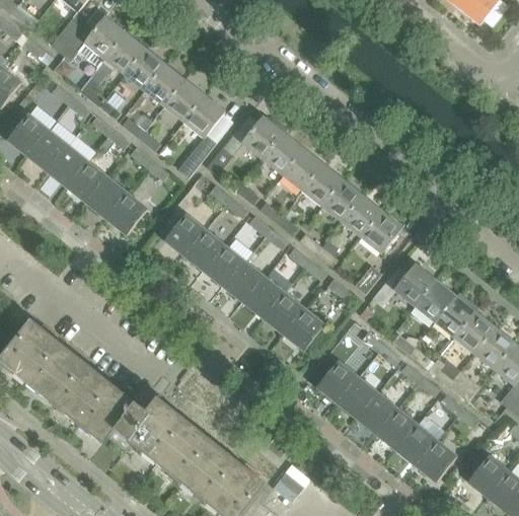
[(0,0),(0,3),(11,13),(17,5),(10,0),(0,0)]
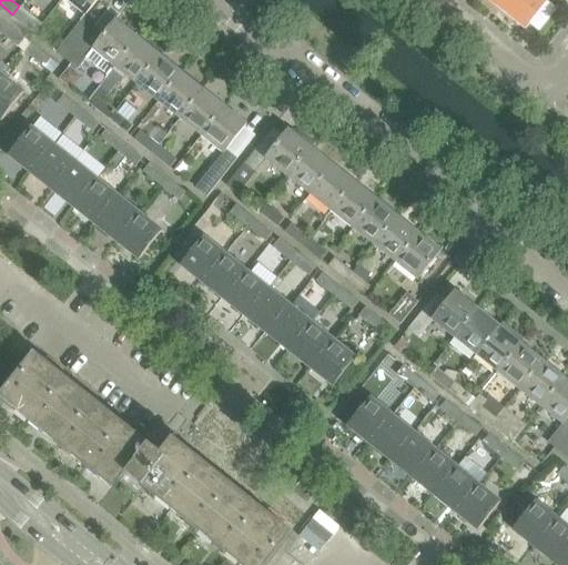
[(69,0),(85,12),(94,0),(69,0)]
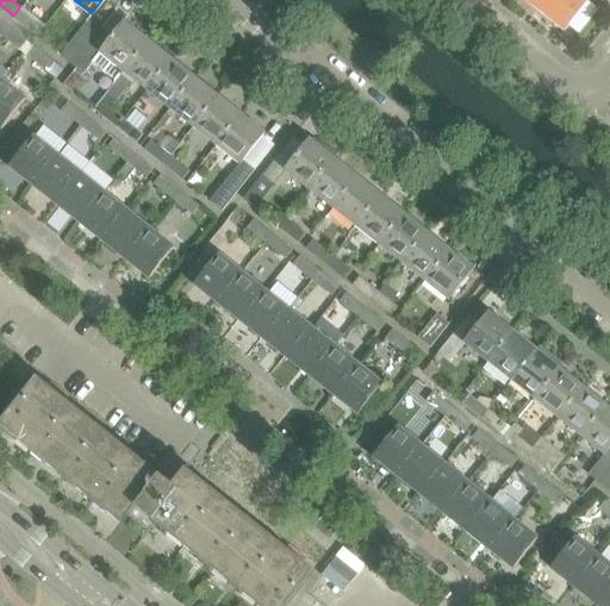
[(527,0),(541,11),(549,0),(527,0)]
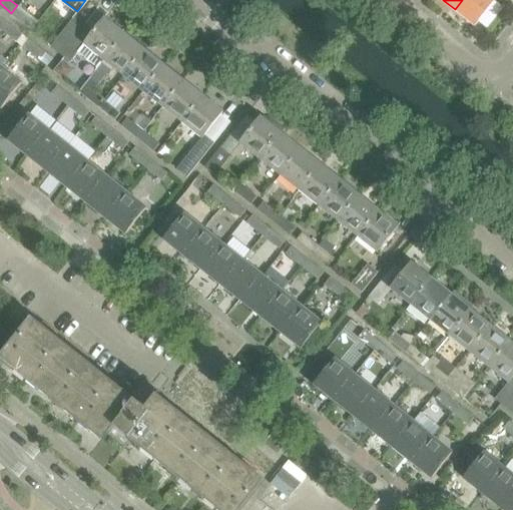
[(462,0),(455,9),(474,24),(478,19),(487,27),(503,8),(493,0),(462,0)]
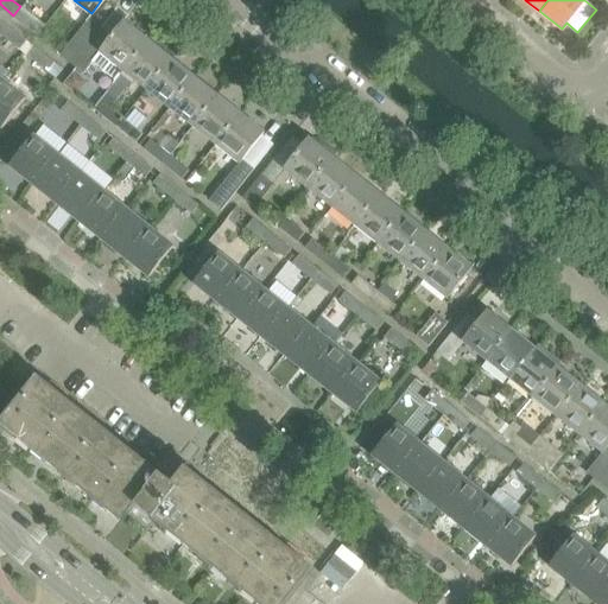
[(40,23),(20,6),(13,16),(33,31),(40,23)]
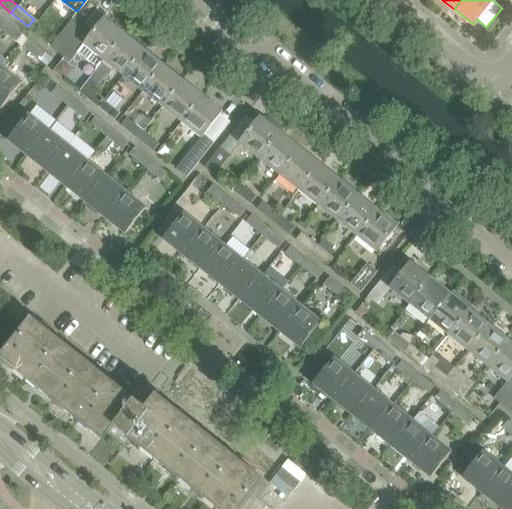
[(50,45),(60,52),(85,21),(75,13),(50,45)]
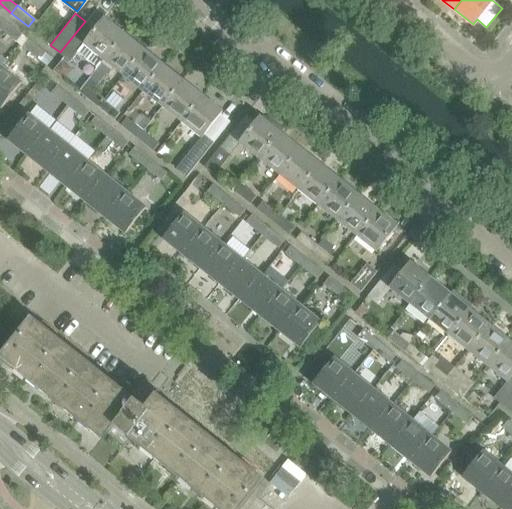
[(95,29),(85,21),(60,52),(70,60),(84,42),(104,58),(124,33),(104,17),(95,29)]
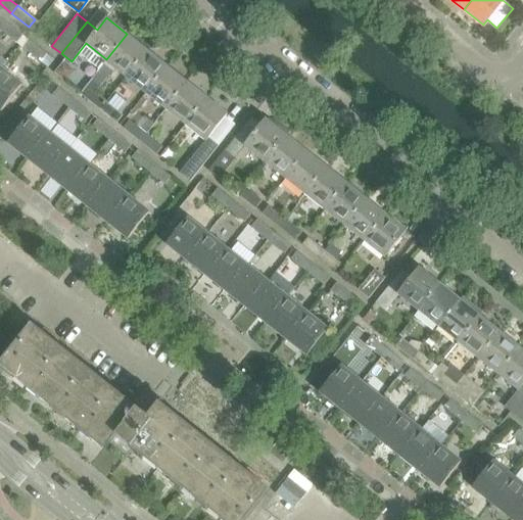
[(30,39),(7,20),(1,28),(24,46),(30,39)]
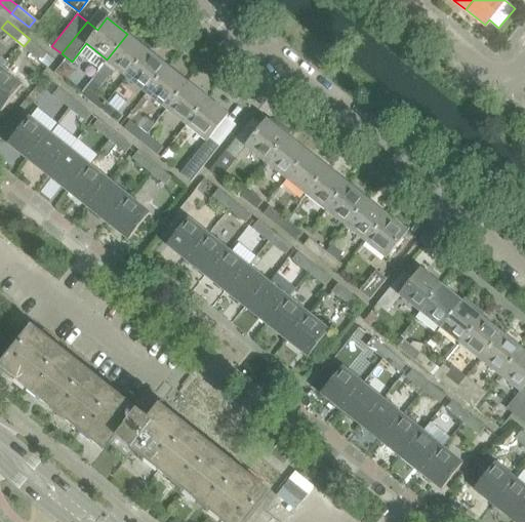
[(107,59),(126,76),(148,49),(127,34),(107,59)]
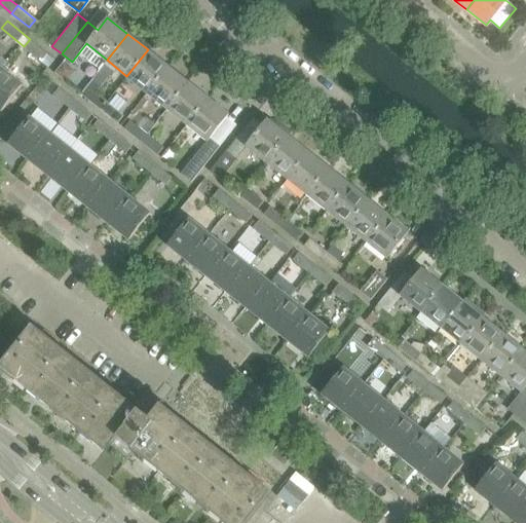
[(30,39),(24,46),(40,59),(45,51),(30,39)]
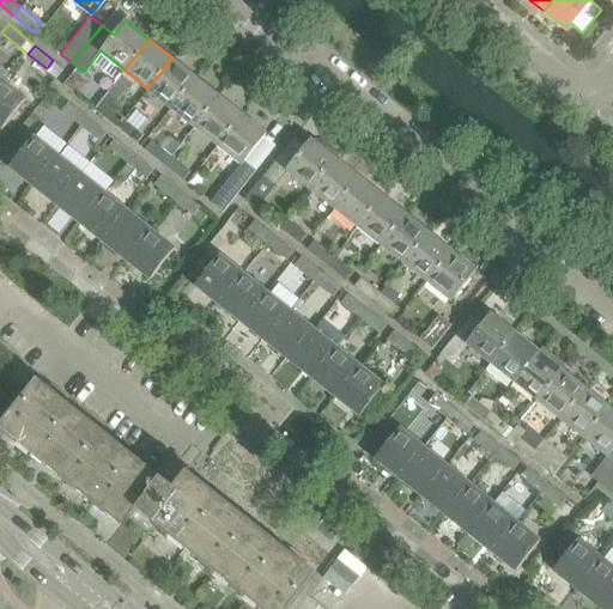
[(147,89),(171,107),(195,77),(173,58),(147,89)]
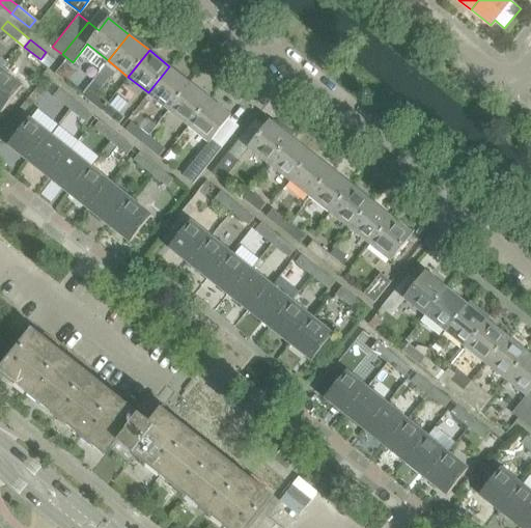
[(65,61),(56,72),(67,81),(76,70),(65,61)]
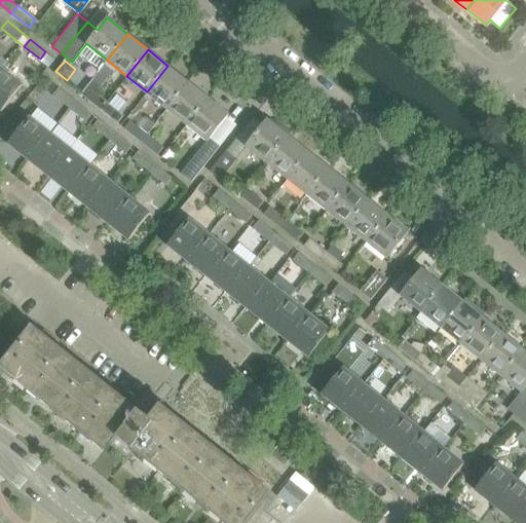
[(147,91),(166,108),(187,81),(167,66),(147,91)]
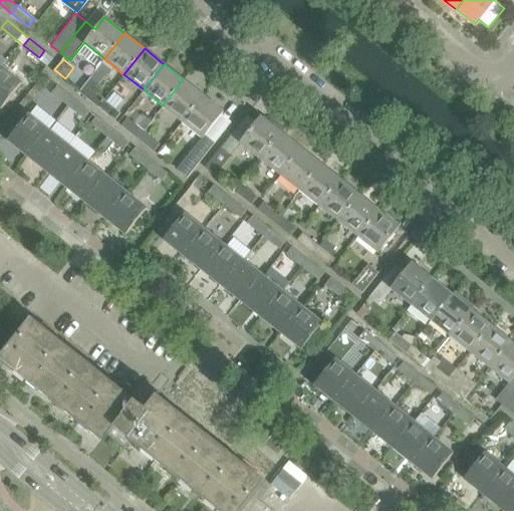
[(22,82),(2,66),(0,68),(0,105),(2,107),(22,82)]
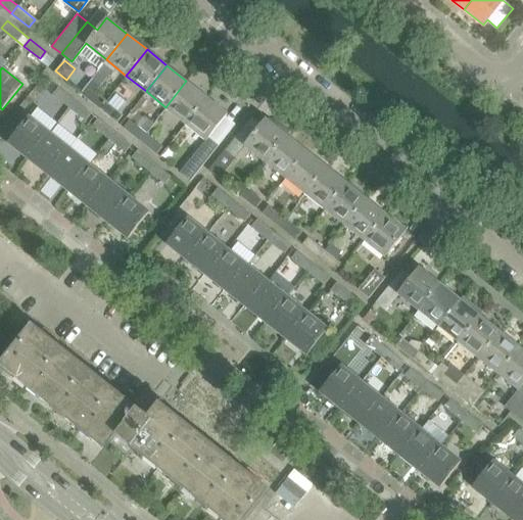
[(165,107),(185,123),(206,97),(186,81),(165,107)]
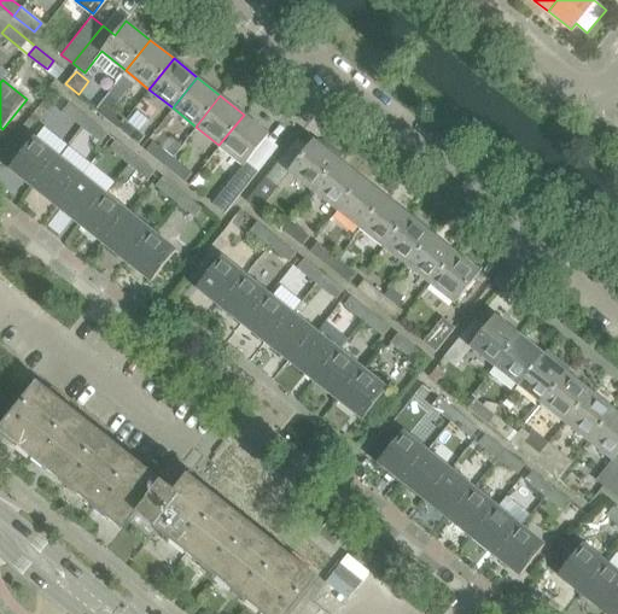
[(62,110),(82,126),(89,116),(69,100),(62,110)]
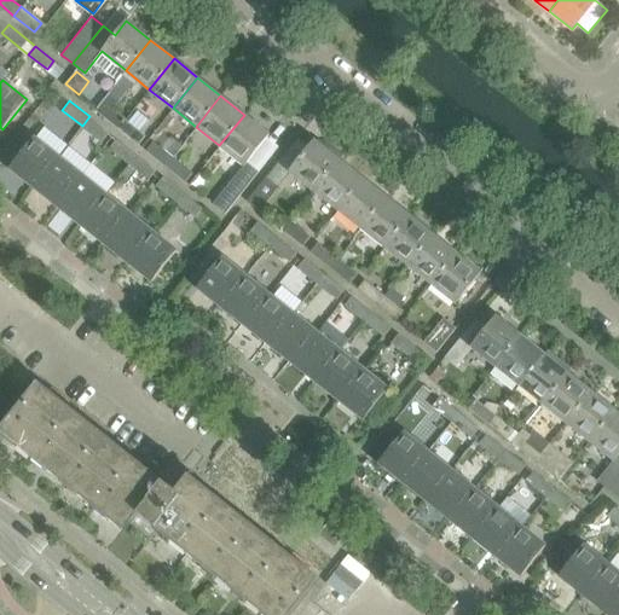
[(99,111),(119,127),(126,119),(106,103),(99,111)]
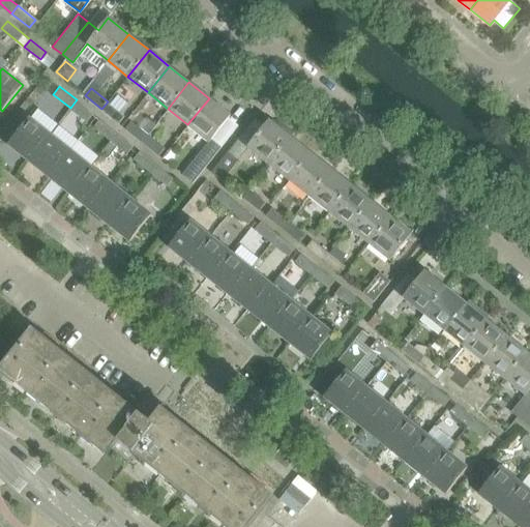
[(229,114),(209,98),(187,124),(208,141),(182,173),(193,181),(222,146),(210,138),(229,114)]
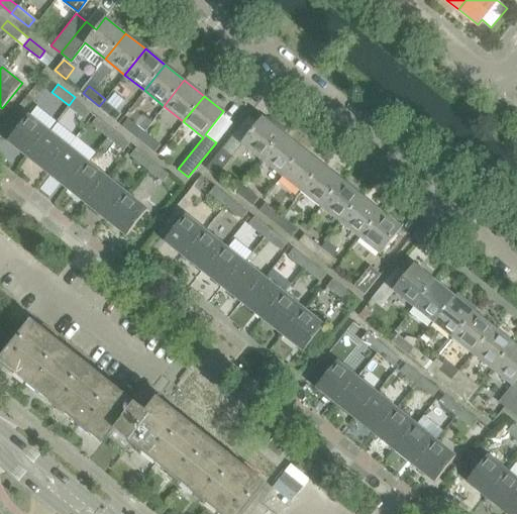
[(91,110),(75,97),(69,105),(85,118),(91,110)]
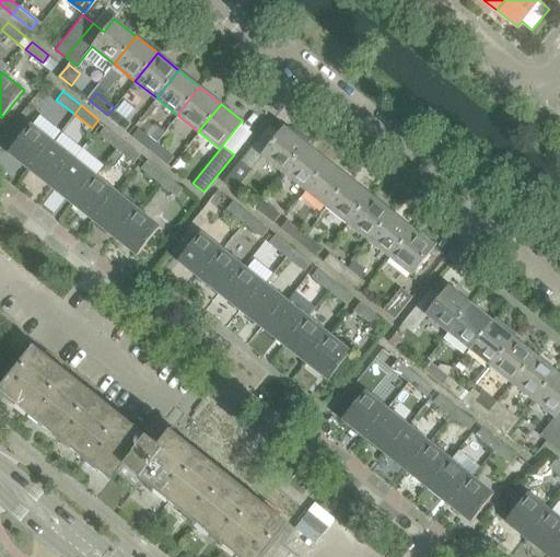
[(132,122),(114,107),(107,115),(126,129),(132,122)]
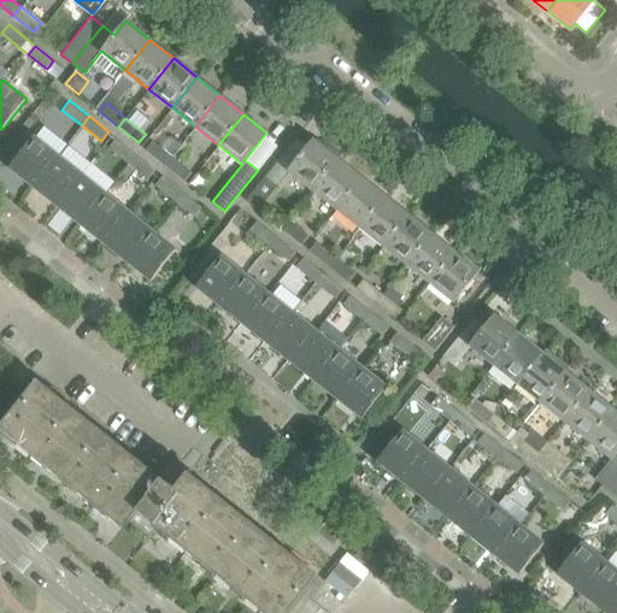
[(9,166),(34,186),(58,154),(34,135),(9,166)]
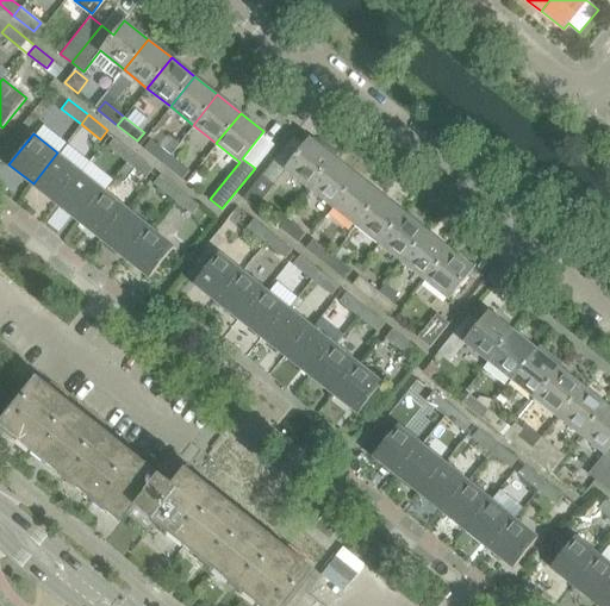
[(107,145),(128,161),(135,151),(114,136),(107,145)]
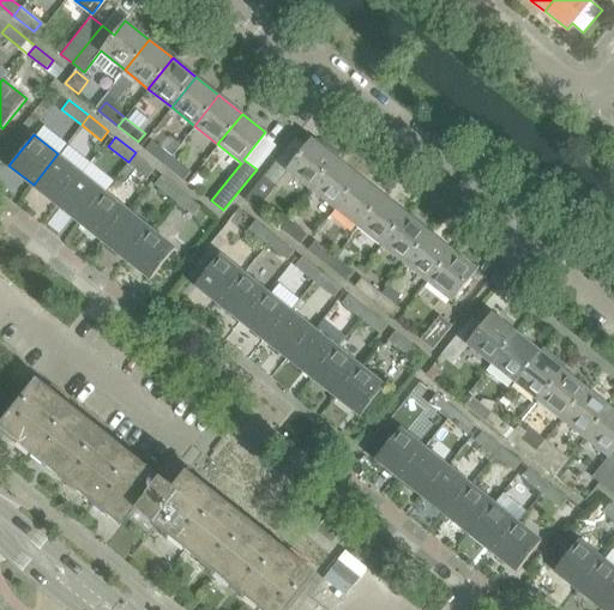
[(288,169),(312,188),(336,157),(312,138),(288,168),(276,158),(245,198),(257,207),(288,169)]
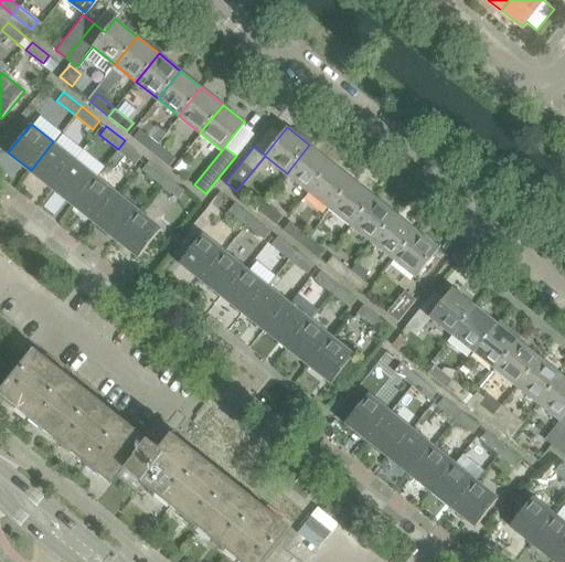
[(134,136),(151,150),(158,141),(140,128),(134,136)]
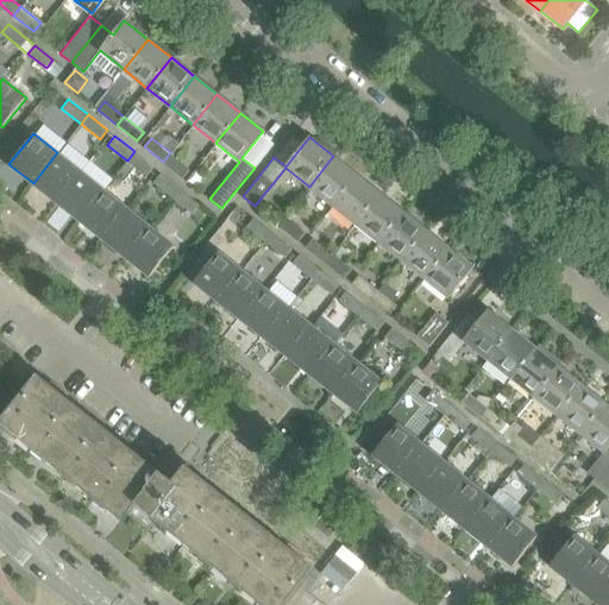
[(154,166),(135,151),(127,161),(135,166),(146,176),(154,166)]
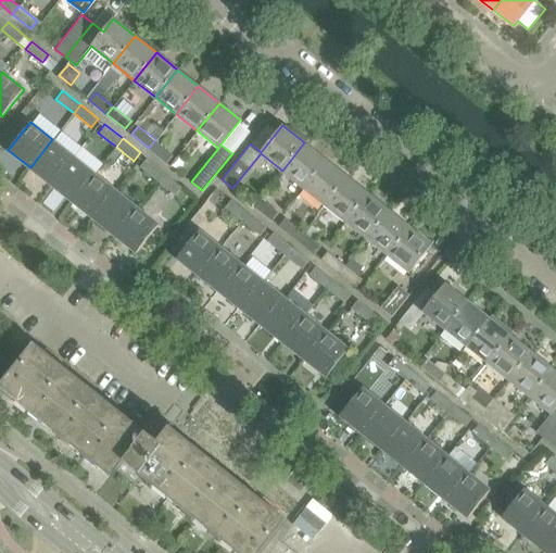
[(30,167),(51,185),(74,156),(52,139),(30,167)]
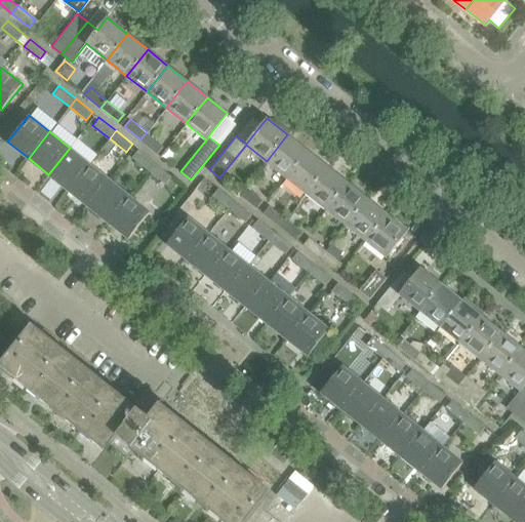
[(164,145),(147,131),(140,139),(157,153),(164,145)]
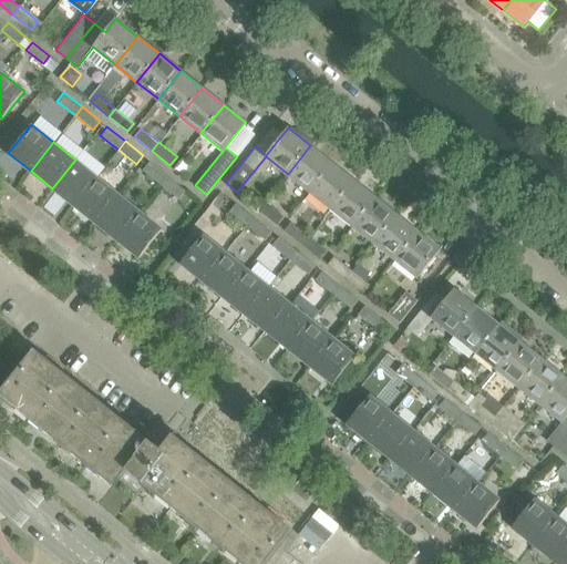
[(288,174),(309,191),(331,163),(310,145),(288,174)]
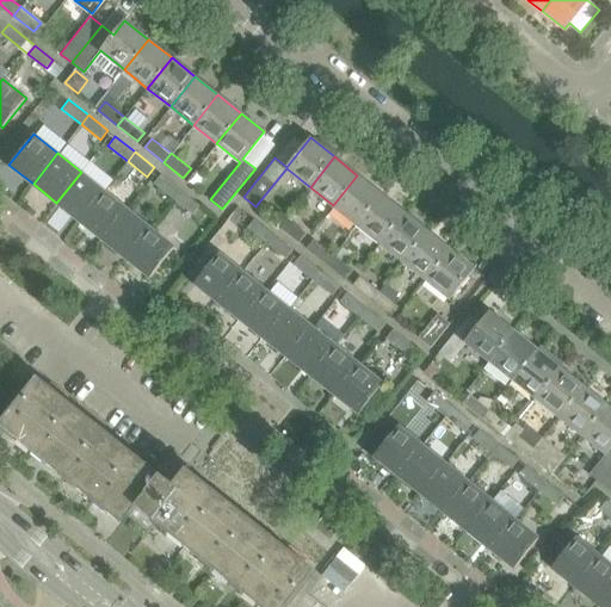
[(128,161),(117,175),(124,181),(135,167),(128,161)]
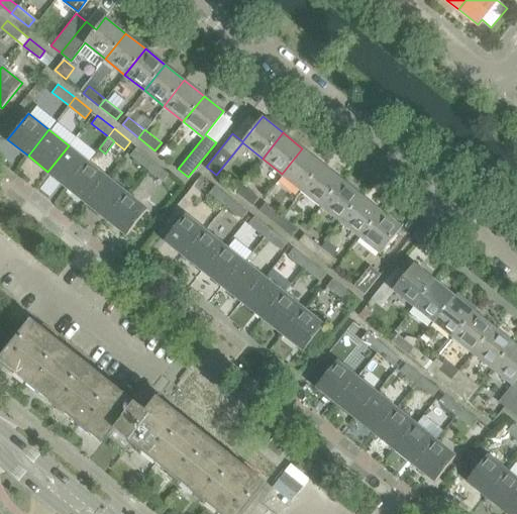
[(47,172),(68,187),(88,162),(69,145),(47,172)]
